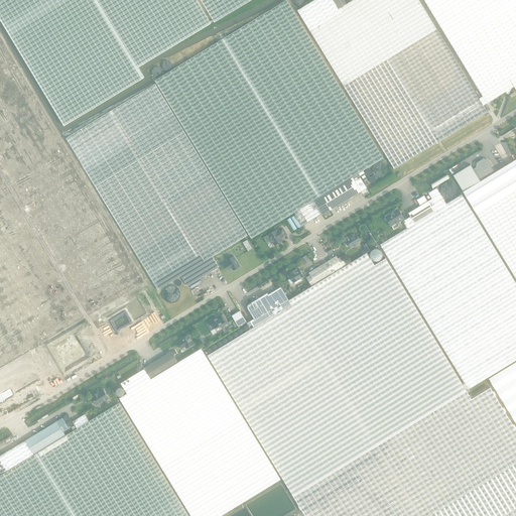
[(0,0),(0,18),(65,126),(144,78),(138,67),(165,50),(211,23),(197,0),(0,0)]
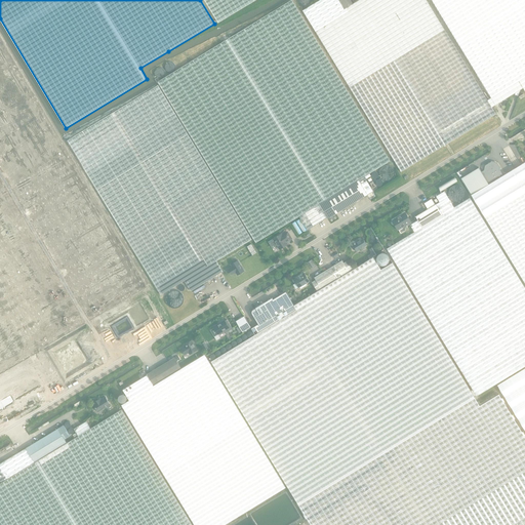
[(256,243),(299,216),(359,180),(364,176),(391,161),(291,0),(290,0),(158,81),(256,243)]
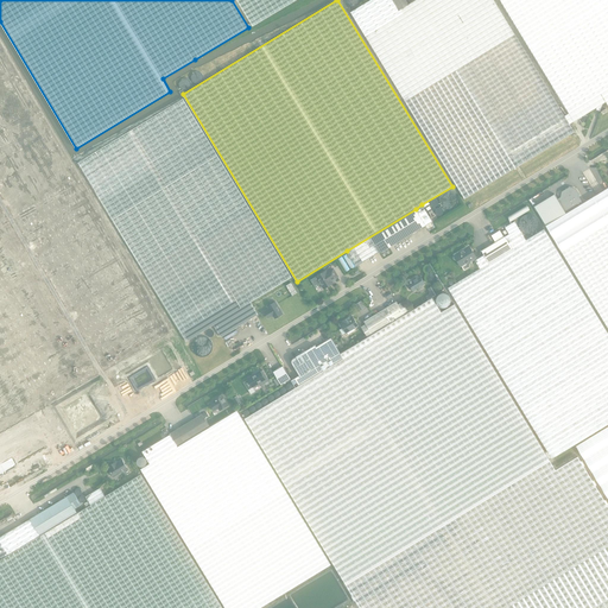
[(236,0),(252,26),(295,0),(236,0)]
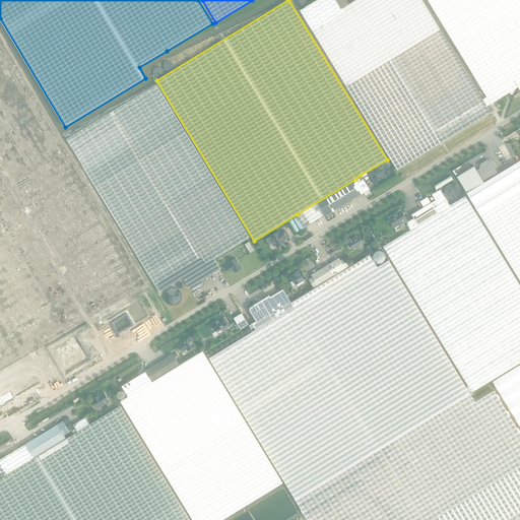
[(486,106),(482,100),(421,0),(354,0),(340,9),(335,0),(316,0),(300,10),(397,170),(491,113),(486,106)]
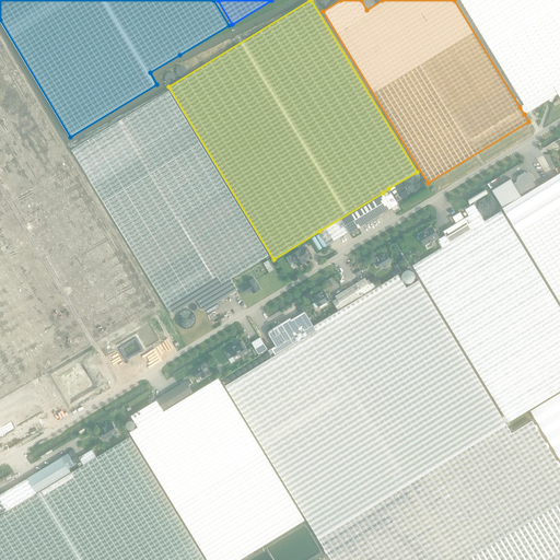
[(361,0),(366,10),(376,3),(373,0),(361,0)]
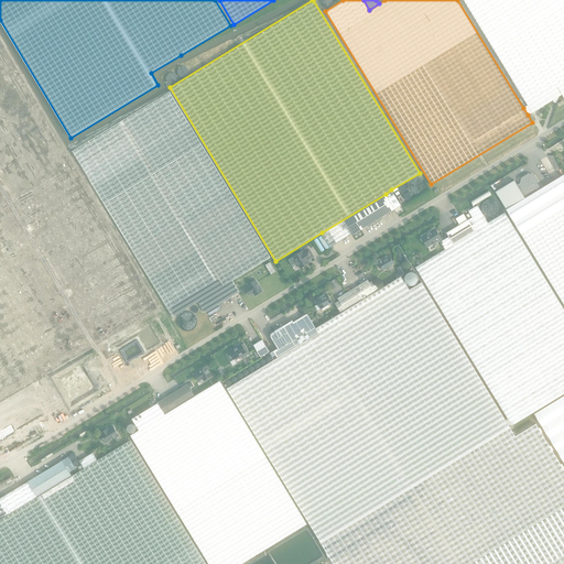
[(563,0),(464,0),(528,105),(563,83),(563,0)]
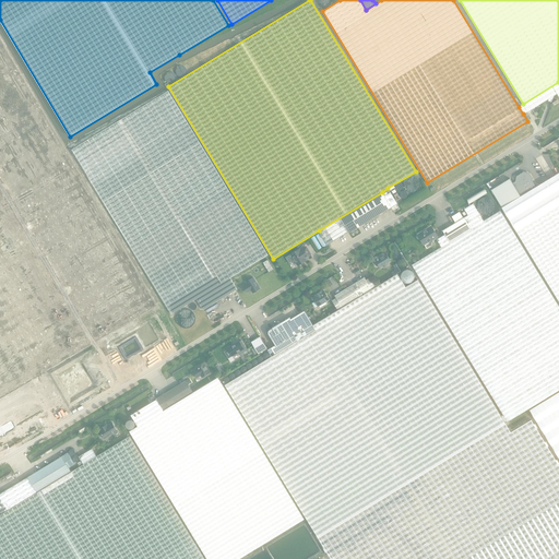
[(0,397),(44,372),(156,306),(64,147),(0,37),(0,397)]
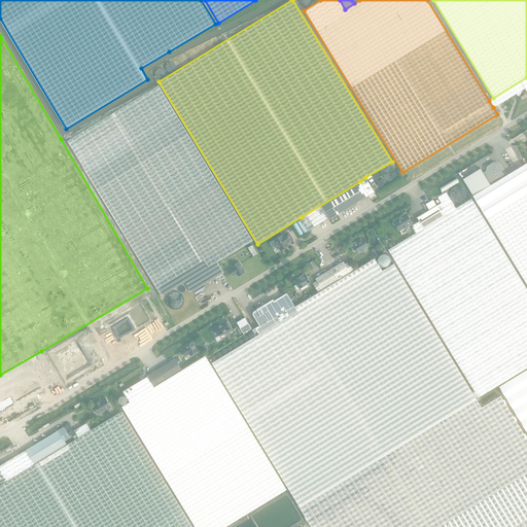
[(176,68),(177,66),(176,65),(175,63),(174,62),(172,62),(171,62),(169,62),(168,63),(167,65),(166,67),(166,68),(167,70),(168,71),(170,72),(172,72),(173,72),(175,71),(176,70),(176,68)]
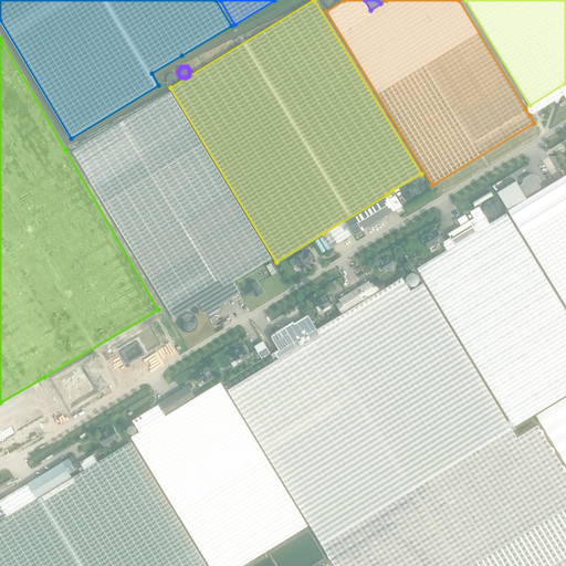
[(168,75),(167,76),(167,79),(167,81),(168,82),(169,83),(171,84),(174,84),(175,84),(176,83),(177,81),(178,80),(178,77),(177,76),(177,74),(175,73),(174,73),(171,73),(169,73),(168,75)]
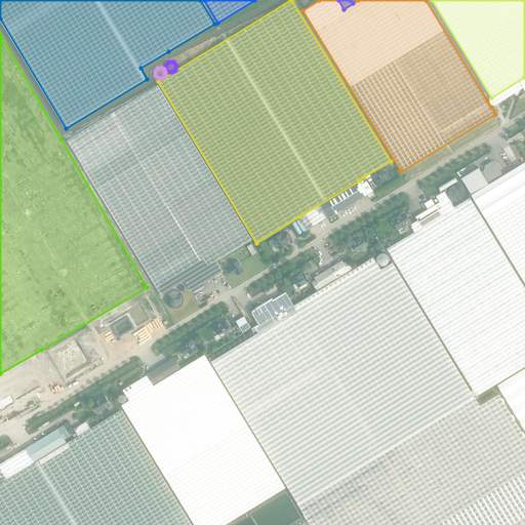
[(491,97),(487,101),(491,107),(523,87),(524,90),(524,77),(491,97)]
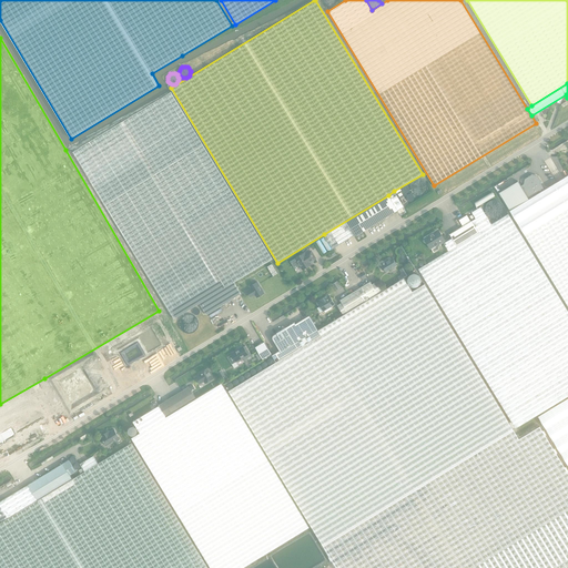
[(171,92),(72,152),(174,318),(200,303),(234,282),(272,259),(171,92)]
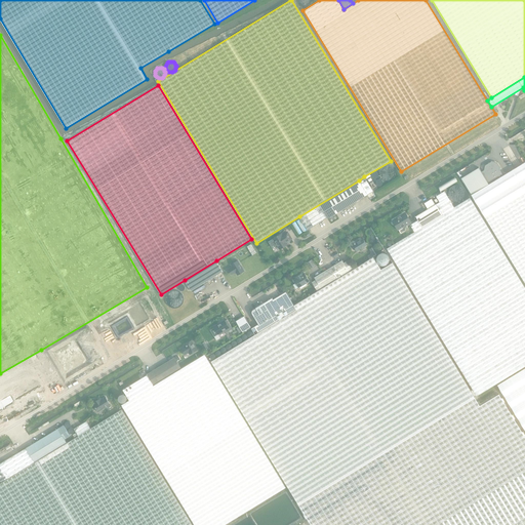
[(461,178),(471,195),(503,175),(499,170),(500,167),(497,162),(492,161),(485,165),(484,170),(481,172),(479,167),(461,178)]
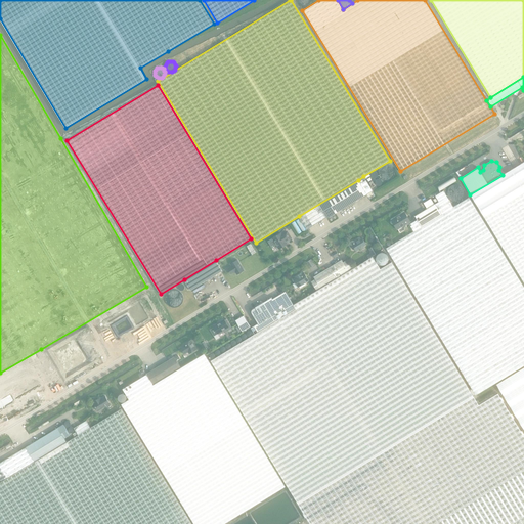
[(523,162),(503,175),(470,194),(523,282),(523,162)]
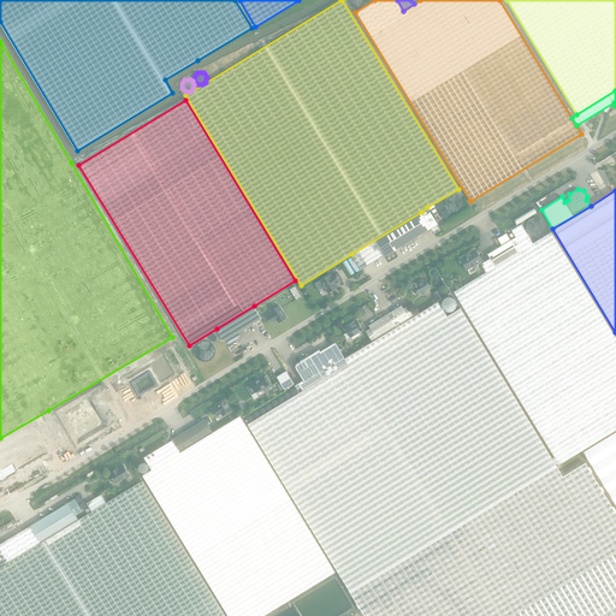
[(448,199),(446,201),(446,203),(446,207),(448,209),(450,211),(452,212),(456,213),(458,212),(461,211),(463,208),(465,205),(463,202),(462,199),(461,196),(457,195),(455,195),(452,195),(450,196),(448,199)]
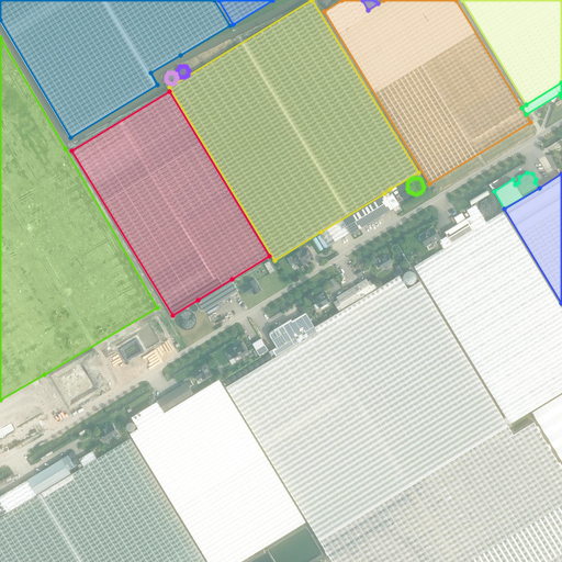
[(400,204),(390,189),(384,193),(321,232),(329,246),(350,233),(351,234),(400,204)]
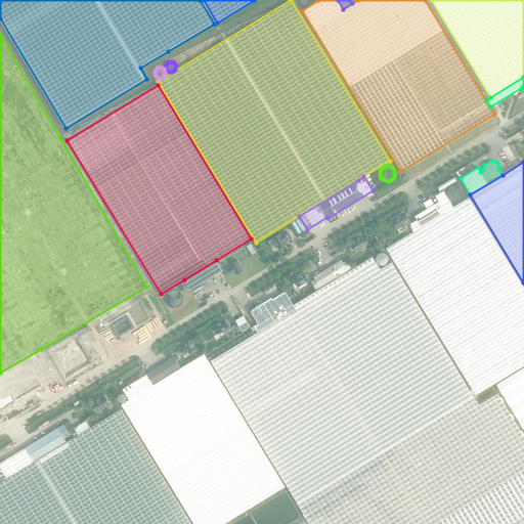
[(438,202),(435,204),(441,214),(422,226),(418,219),(409,224),(413,231),(386,248),(476,395),(523,365),(523,288),(469,198),(453,207),(443,190),(435,195),(438,202)]
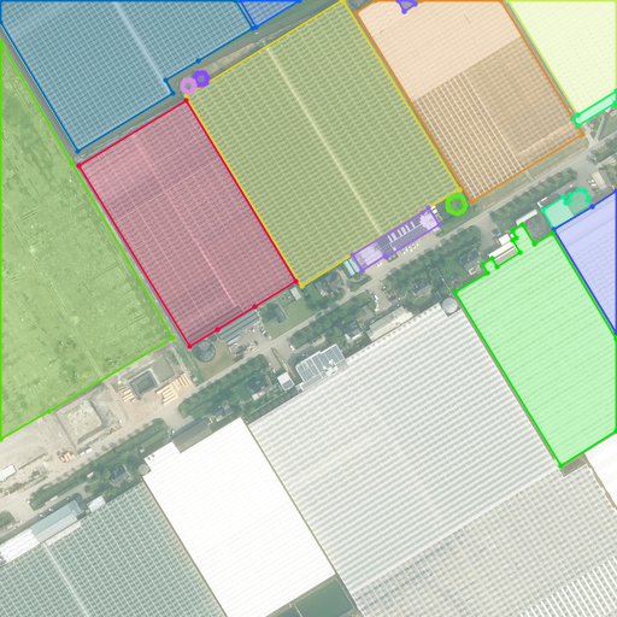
[(488,254),(492,258),(497,266),(519,252),(512,240),(511,241),(507,234),(499,239),(503,246),(488,254)]
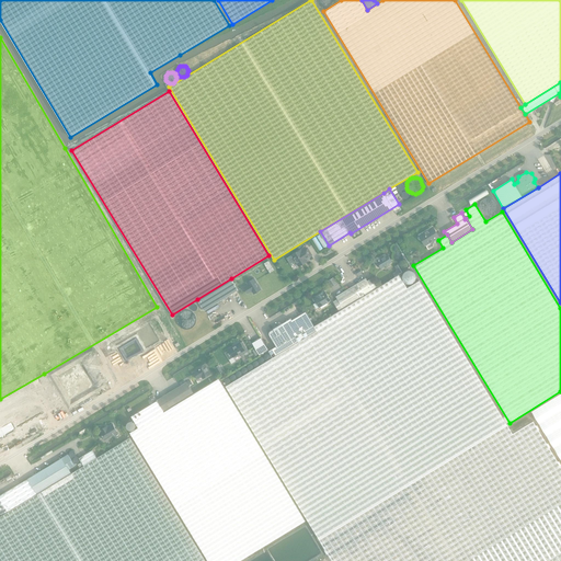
[(425,245),(439,237),(433,227),(419,236),(420,237),(419,237),(419,238),(420,239),(421,240),(422,239),(425,245)]
